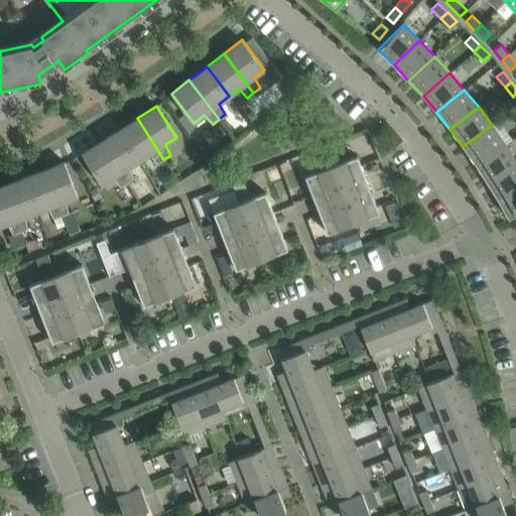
[(163,159),(137,118),(119,129),(139,160),(149,154),(156,163),(163,159)]
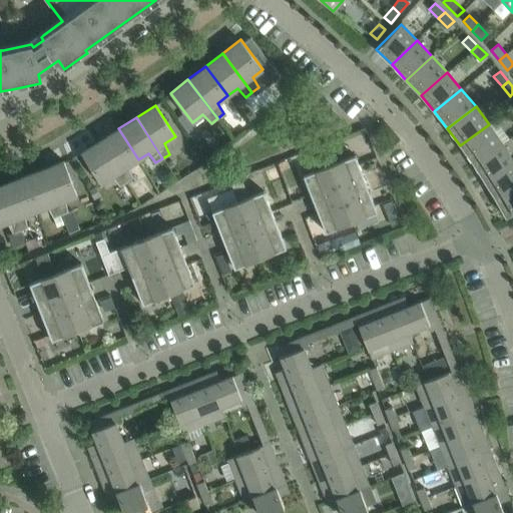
[(501,142),(507,138),(494,120),(489,124),(460,145),(472,162),(501,142)]
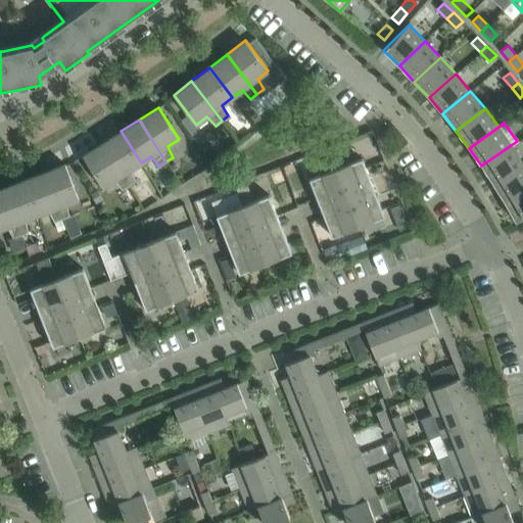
[(141,162),(121,131),(102,143),(129,185),(136,181),(130,170),(141,162)]
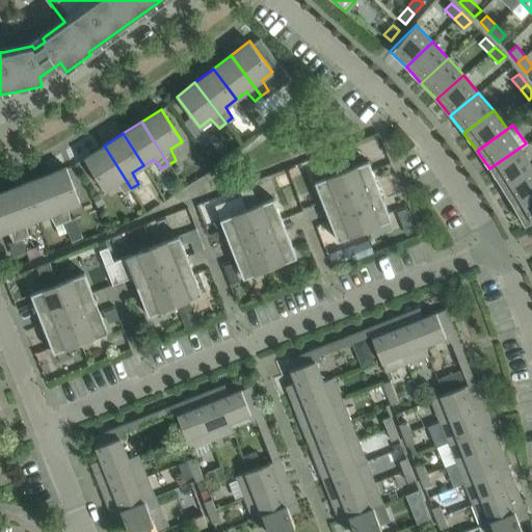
[(131,188),(104,145),(84,158),(105,190),(115,183),(124,192),(131,188)]
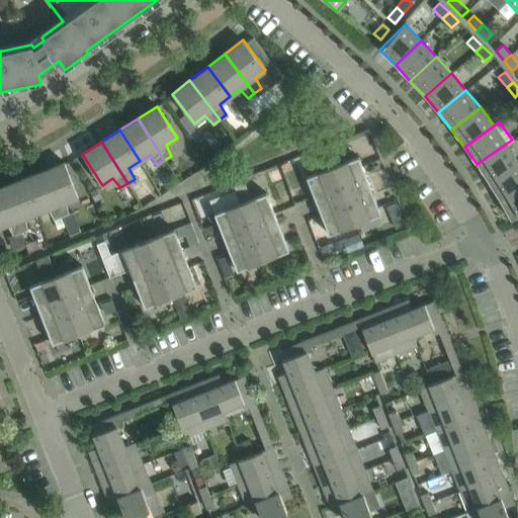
[(488,182),(517,163),(517,162),(506,144),(477,164),(488,182)]
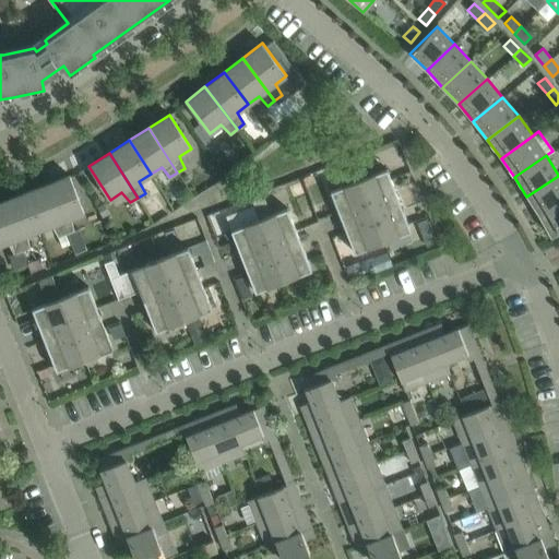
[(387,168),(358,179),(370,211),(399,200),(387,168)]
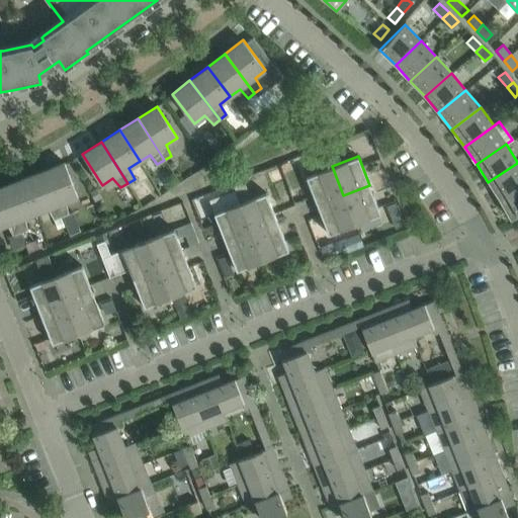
[(64,162),(42,170),(61,217),(69,213),(65,201),(77,197),(64,162)]
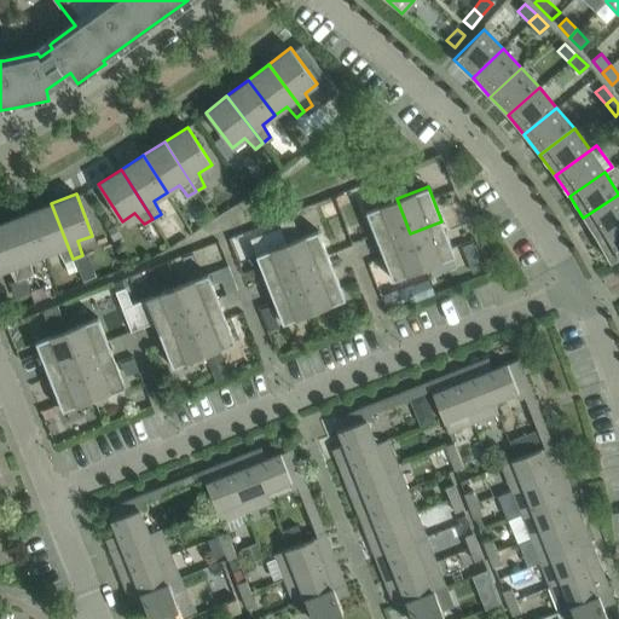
[(596,238),(618,225),(618,195),(583,218),(596,238)]
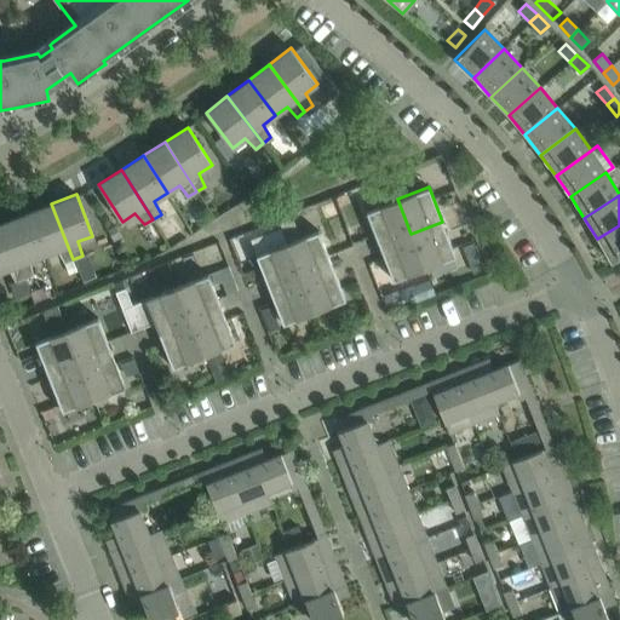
[(411,234),(397,199),(366,212),(379,246),(411,234)]
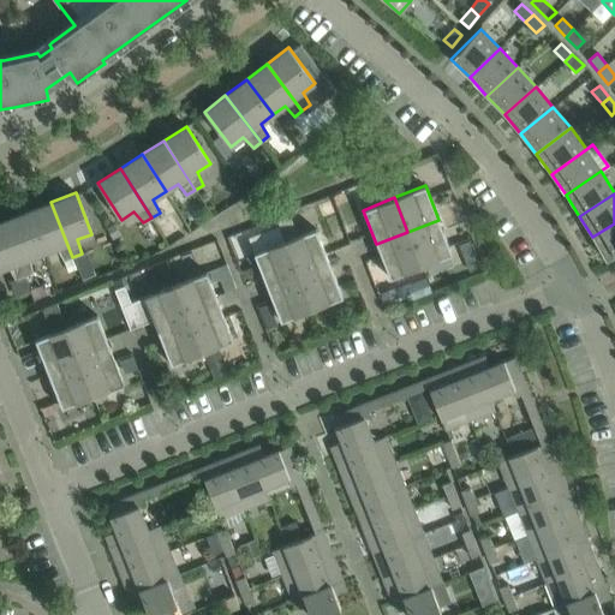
[(72,257),(51,202),(27,212),(43,252),(57,248),(64,261),(72,257)]
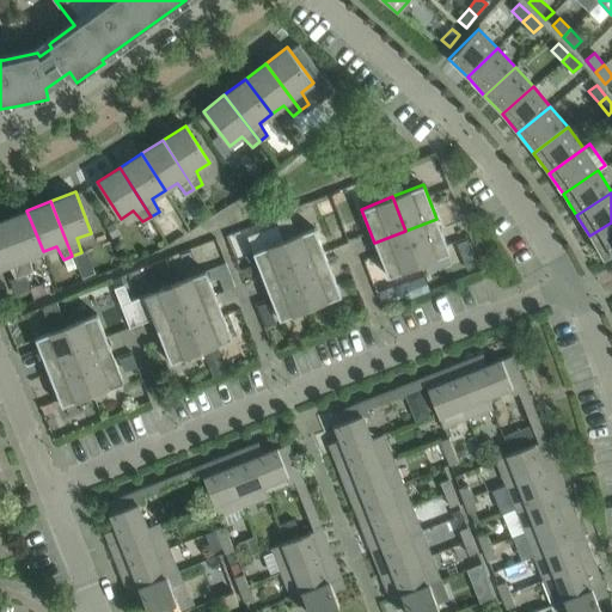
[(43,251),(26,210),(2,220),(24,274),(32,271),(29,257),(43,251)]
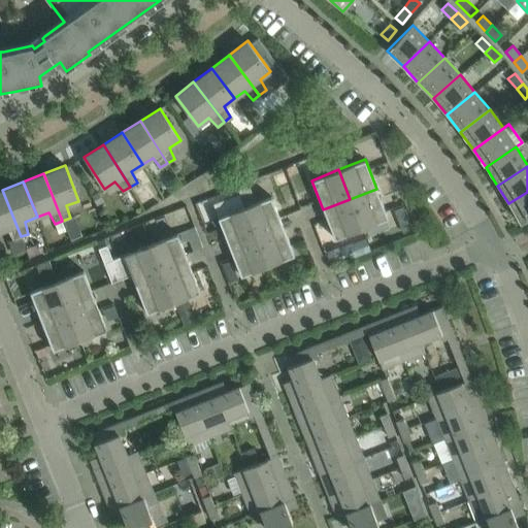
[(388,218),(376,189),(350,199),(361,228),(388,218)]
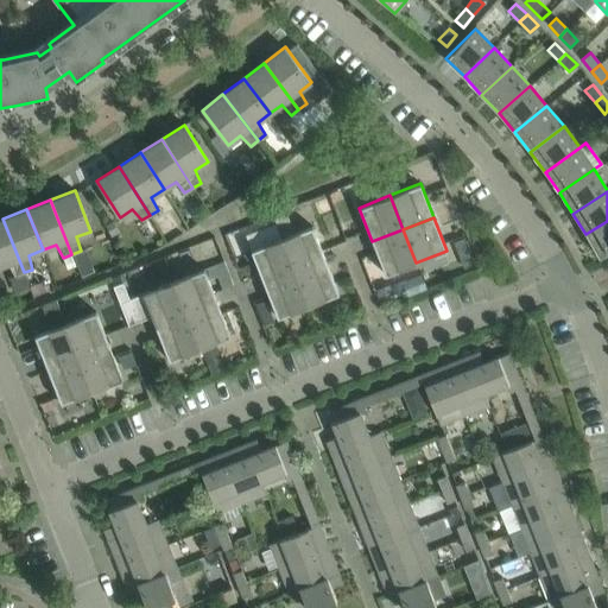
[(24,272),(2,219),(0,219),(0,266),(8,264),(14,276),(24,272)]
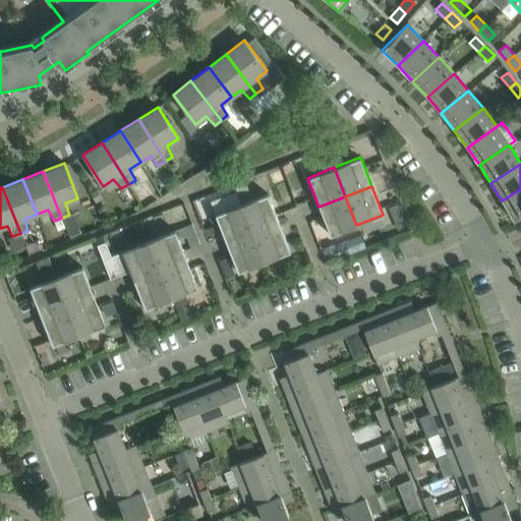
[(97,188),(91,192),(97,201),(103,198),(97,188)]
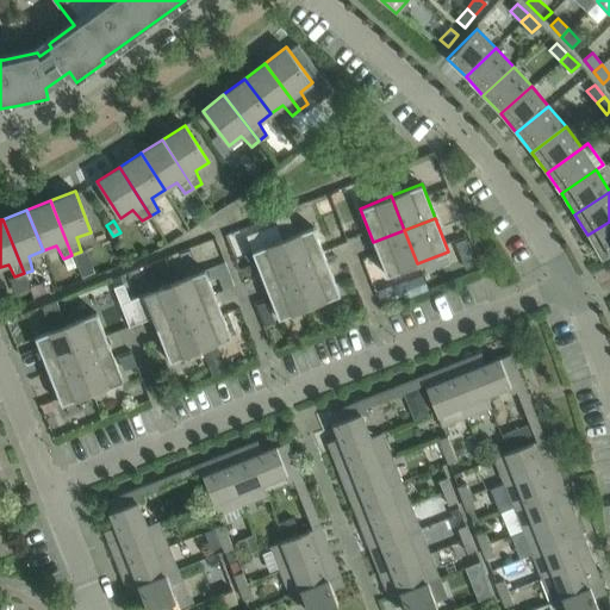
[(609,222),(587,235),(601,257),(609,253),(609,222)]
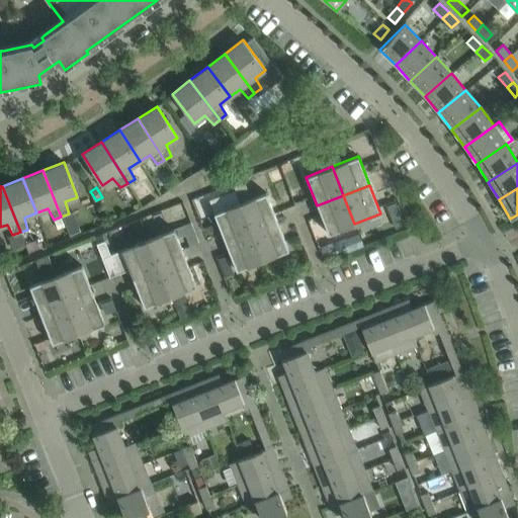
[(266,192),(240,202),(251,232),(277,222),(266,192)]
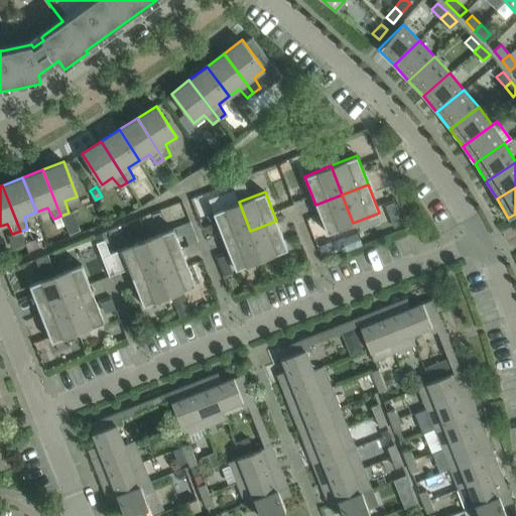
[(353,223),(342,195),(315,205),(328,233),(353,223)]
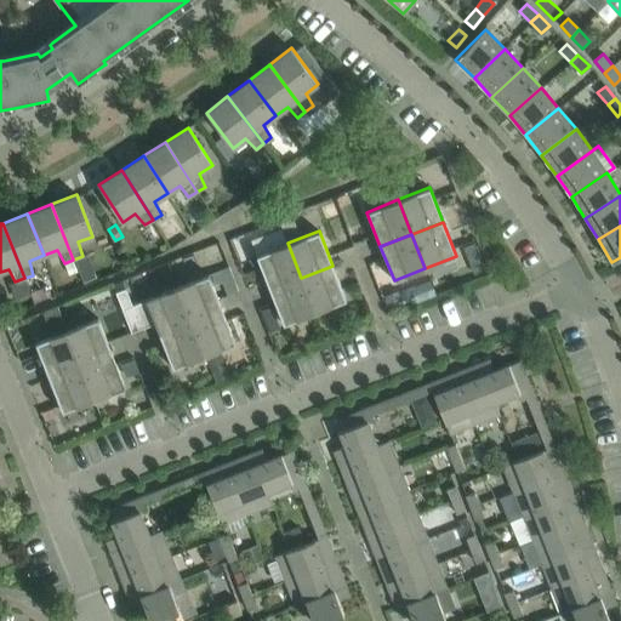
[(301,278),(288,243),(256,256),(269,290),(301,278)]
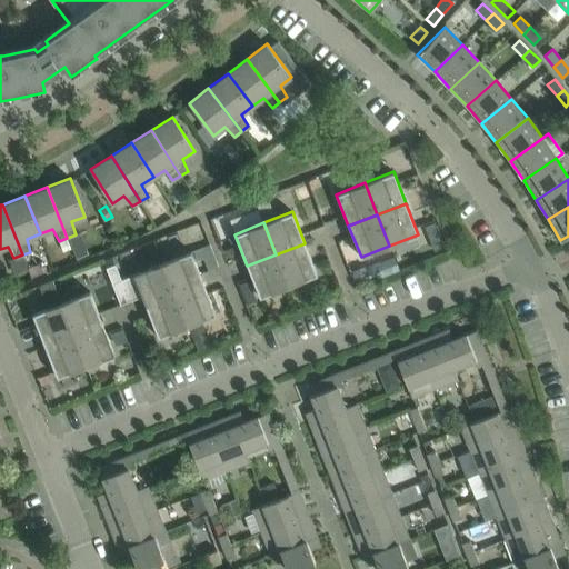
[(317,275),(305,243),(276,255),(288,286),(317,275)]
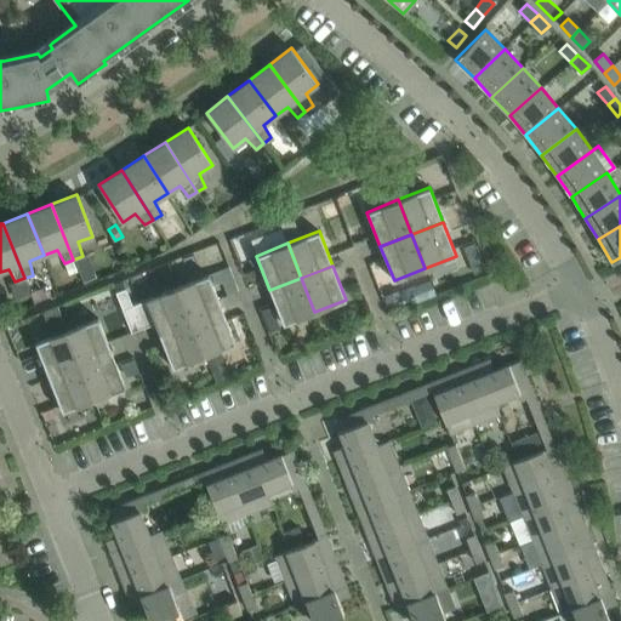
[(209,274),(177,286),(191,322),(222,309),(209,274)]
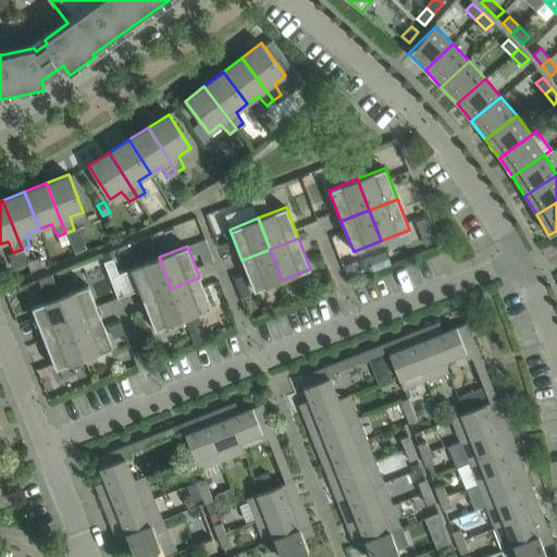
[(282,280),(270,249),(242,260),(255,291),(282,280)]
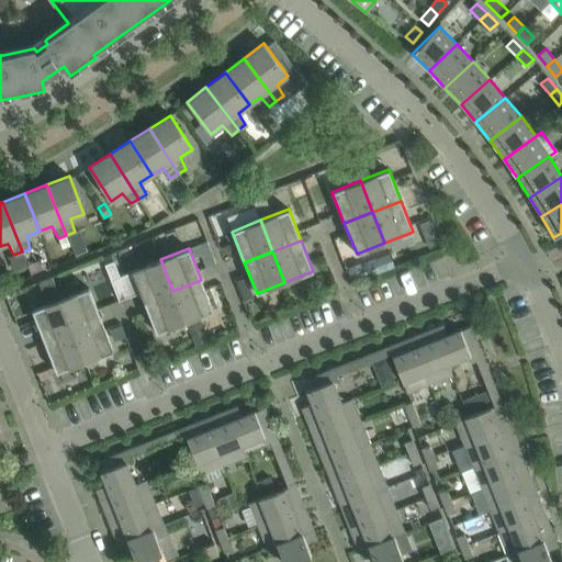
[(172,291),(160,259),(120,276),(111,255),(103,258),(120,300),(139,292),(144,302),(172,291)]
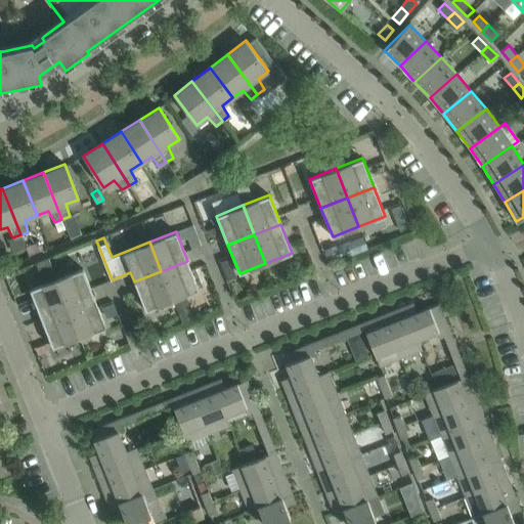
[(48,258),(35,263),(38,269),(50,265),(48,258)]
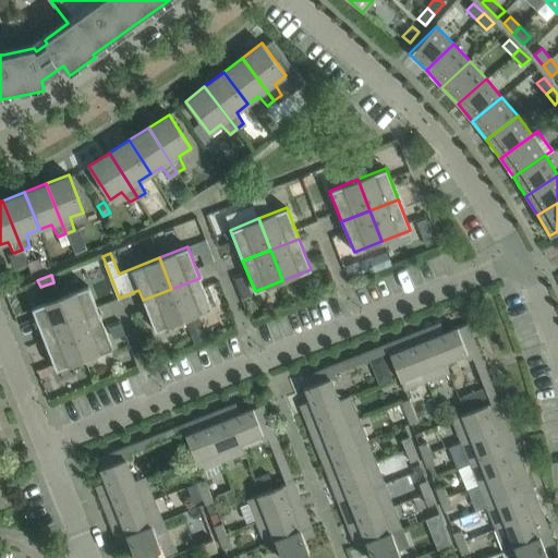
[(211,308),(199,278),(171,289),(183,319),(211,308)]
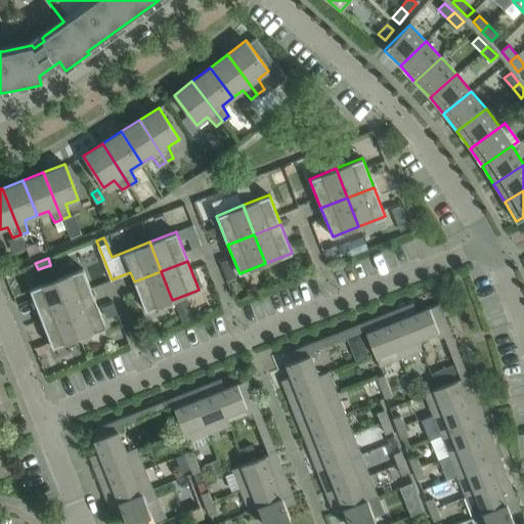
[(83,268),(56,278),(68,308),(94,298),(83,268)]
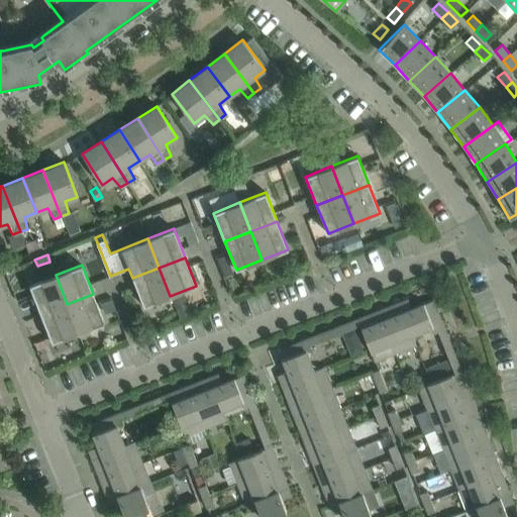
[(170,296),(159,268),(132,278),(143,306),(170,296)]
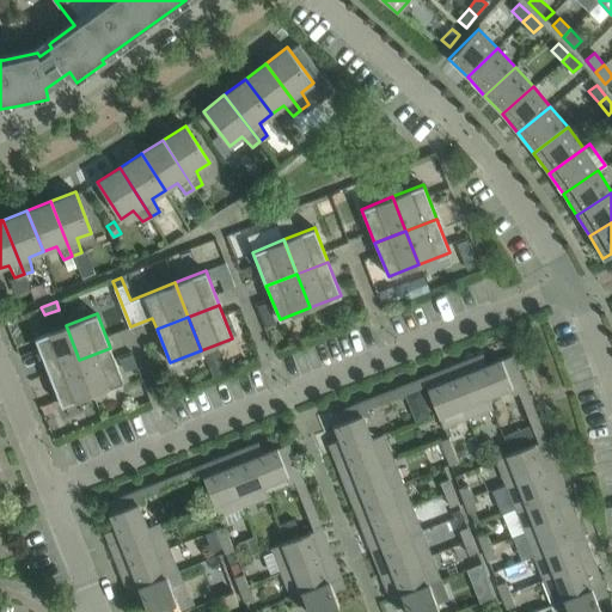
[(79,360),(66,325),(35,338),(48,372),(79,360)]
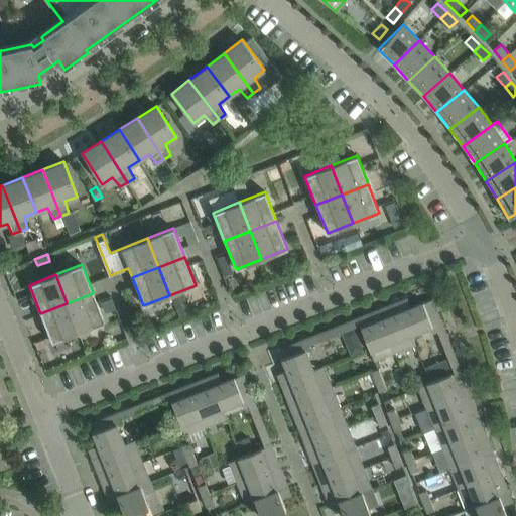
[(104,321),(93,293),(67,303),(78,332),(104,321)]
